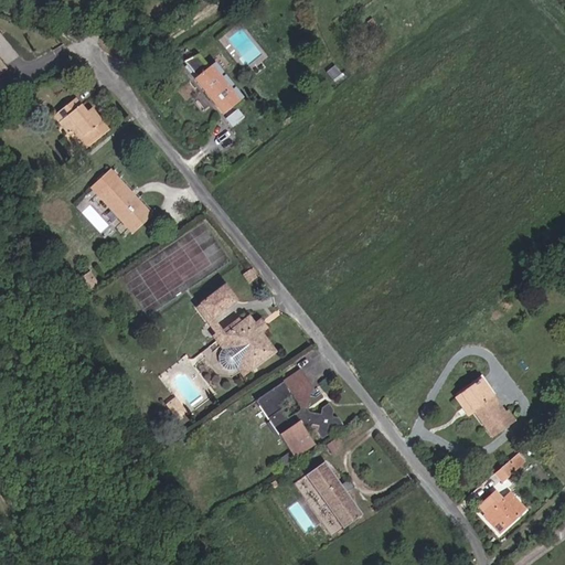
[(209,68),(198,54),(184,61),(198,77),(194,80),(202,88),(205,86),(208,89),(205,92),(212,100),(215,98),(217,102),(215,104),(222,113),(242,97),(214,64),(209,68)]
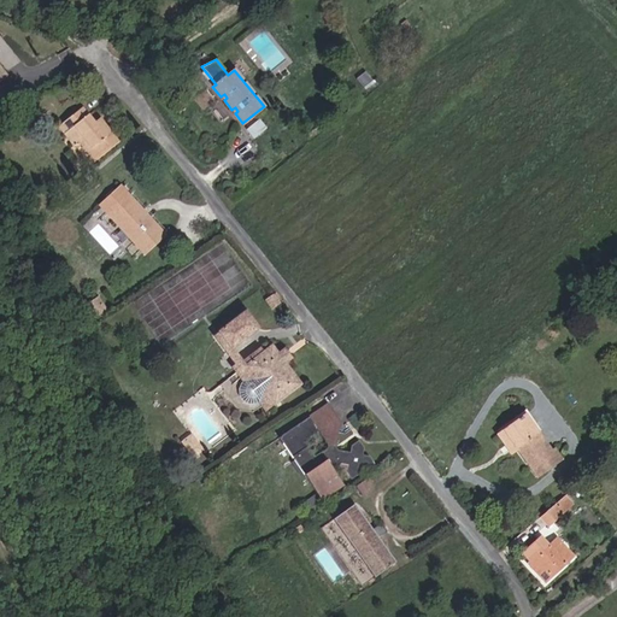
[(0,87),(3,90),(15,82),(0,64),(0,87)]
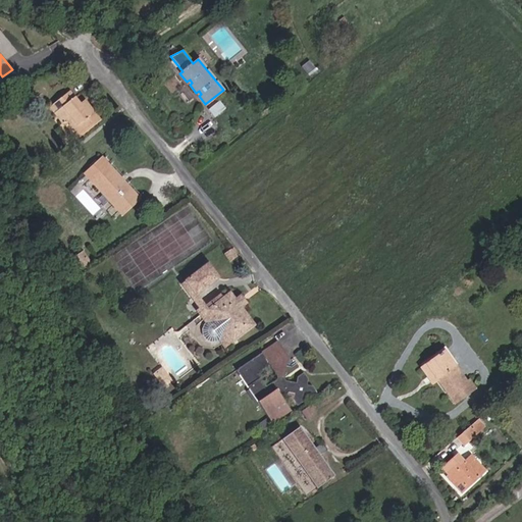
[(59,119),(67,113),(70,116),(82,131),(98,117),(81,98),(76,102),(65,89),(46,105),(59,119)]
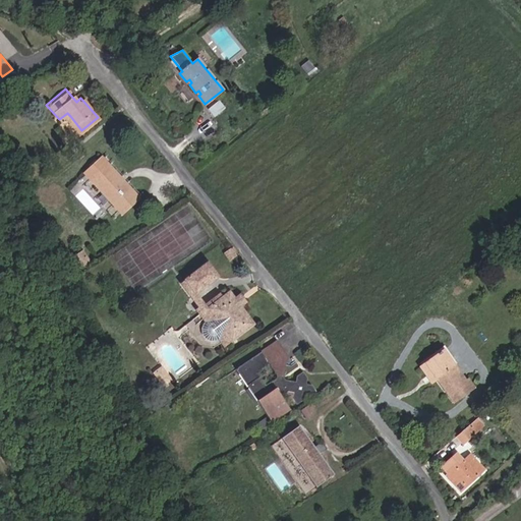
[(225,109),(219,102),(212,109),(217,115),(225,109)]
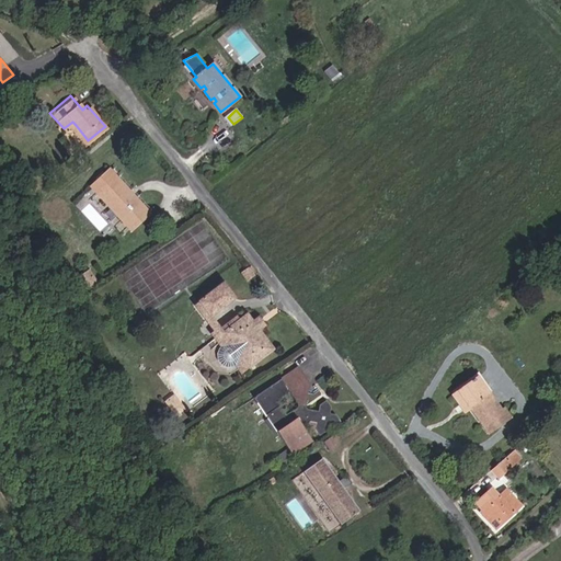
[(88,140),(76,125),(72,128),(84,142),(88,140)]
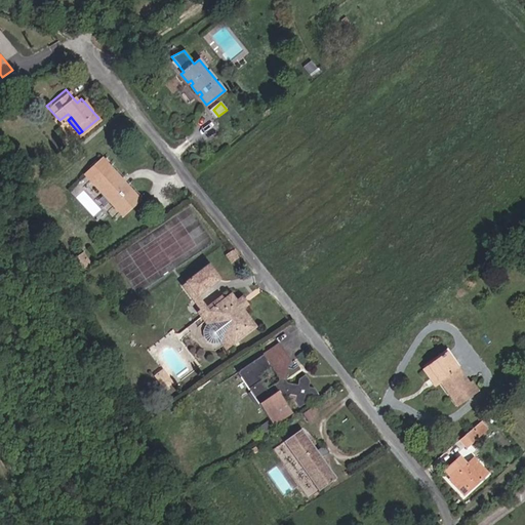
[(95,160),(88,166),(92,169),(87,174),(93,183),(122,211),(138,196),(103,159),(98,163),(95,160)]
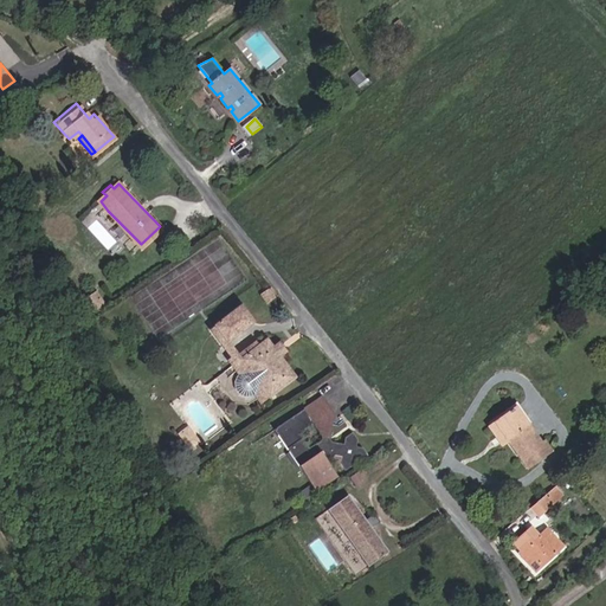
[(276,296),(269,288),(260,296),(266,303),(276,296)]
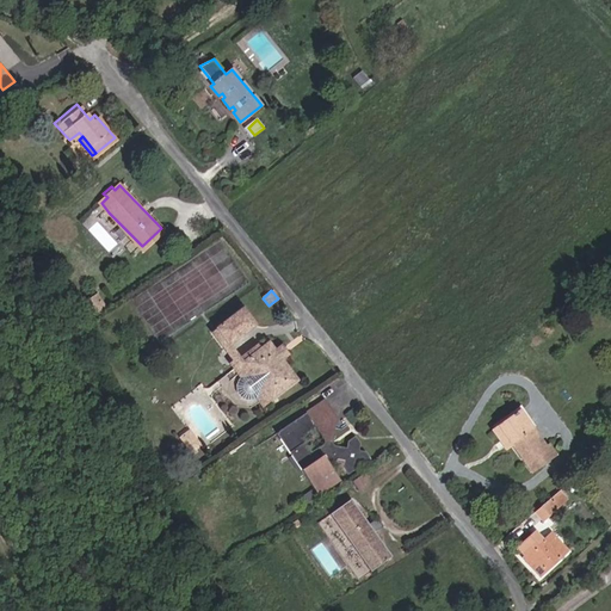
[(255,325),(242,308),(230,316),(244,333),(255,325)]
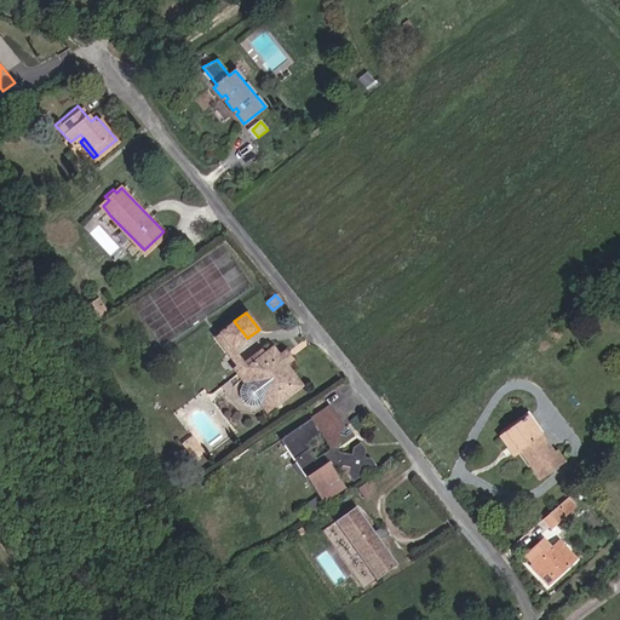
[(247,338),(234,321),(219,333),(231,349),(247,338)]
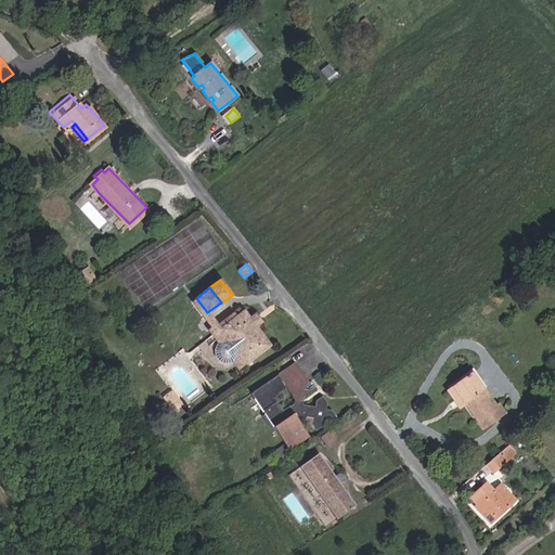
[(207,312),(196,298),(192,300),(204,315),(207,312)]
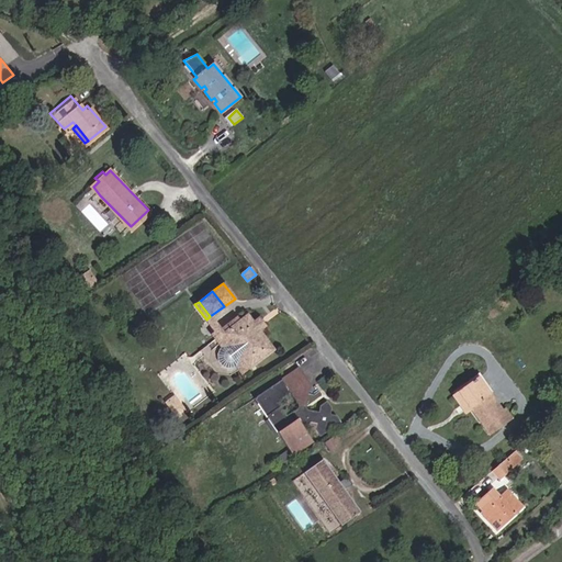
[(215,338),(242,374),(273,350),(247,314),(215,338)]
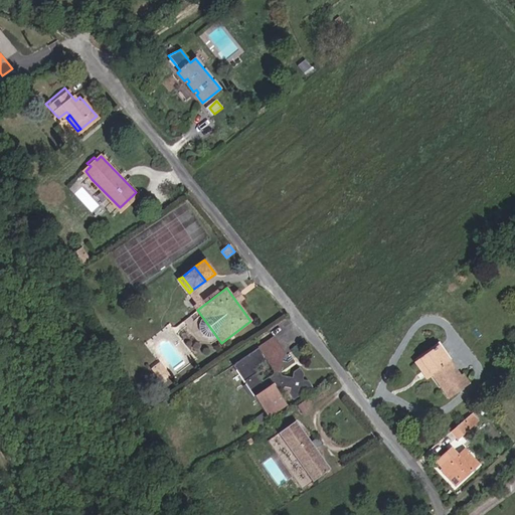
[(424,336),(407,349),(432,378),(434,376),(439,383),(455,370),(450,363),(448,365),(424,336)]
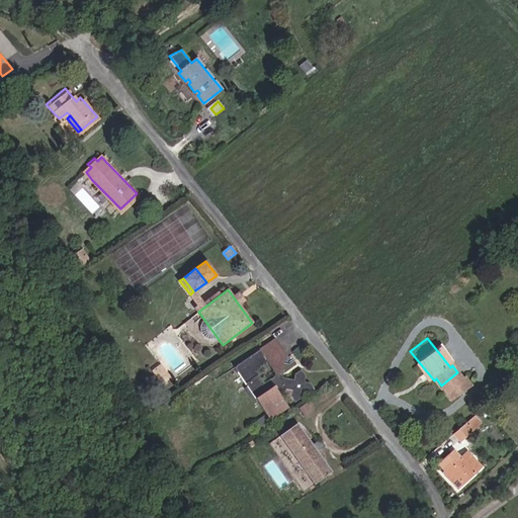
[(274,342),(236,368),(246,385),(246,393),(252,401),(256,401),(270,421),(288,410),(279,396),(282,394),(289,403),(291,401),(294,405),(299,402),(303,395),(311,396),(315,393),(311,385),(304,383),(305,377),(300,372),(294,376),(293,382),(282,380),(279,375),(284,354),(274,342)]
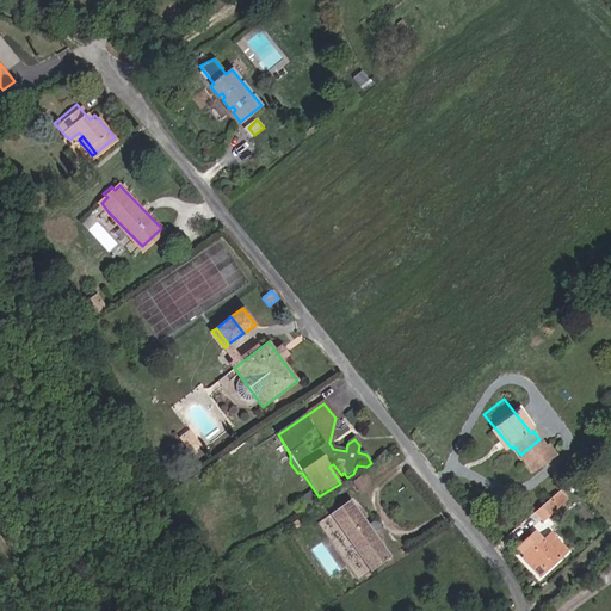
[(366,475),(356,482),(362,492),(372,485),(366,475)]
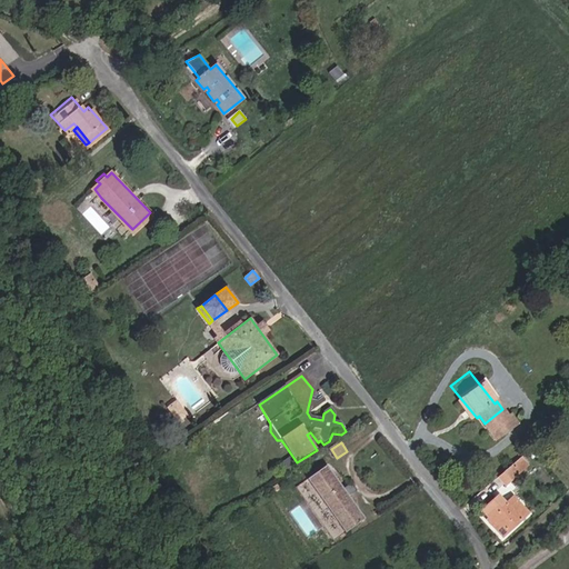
[(521,459),(497,481),(503,488),(527,467),(521,459)]
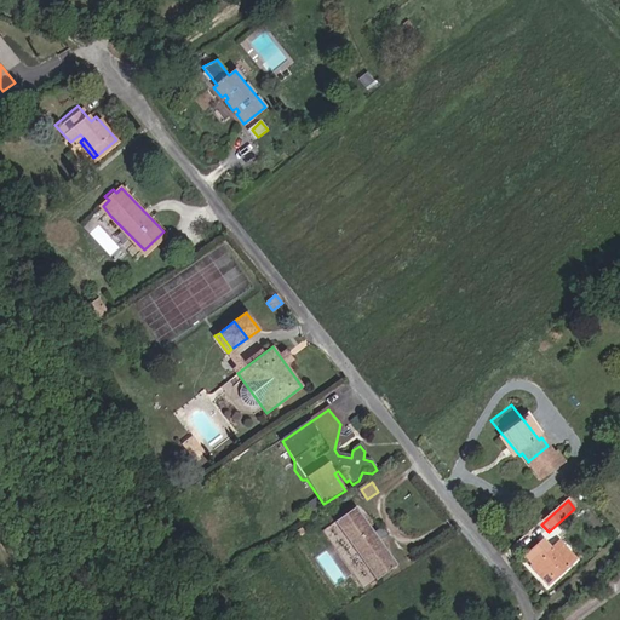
[(357,506),(336,522),(374,581),(396,568),(380,543),(374,533),(357,506)]
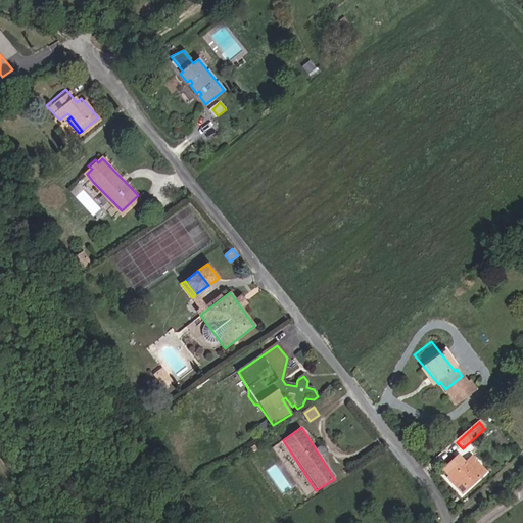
[(322,445),(316,449),(321,458),(328,454),(322,445)]
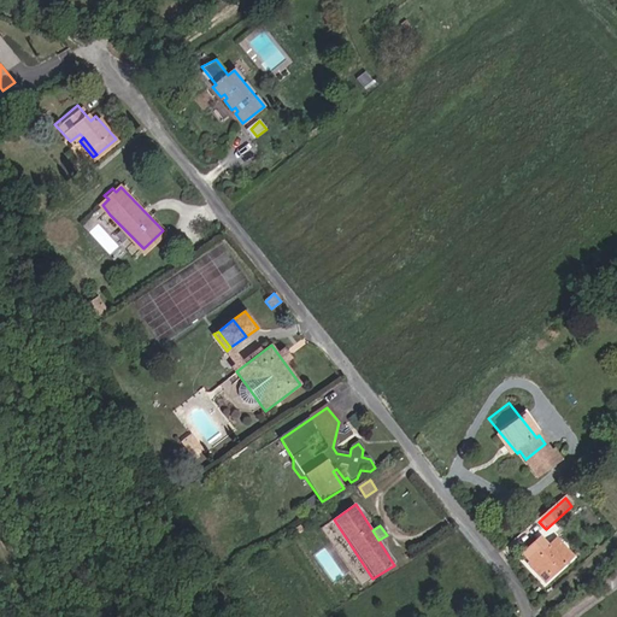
[(545,585),(571,560),(556,542),(547,550),(540,541),(523,557),(530,566),(529,568),(545,585)]
